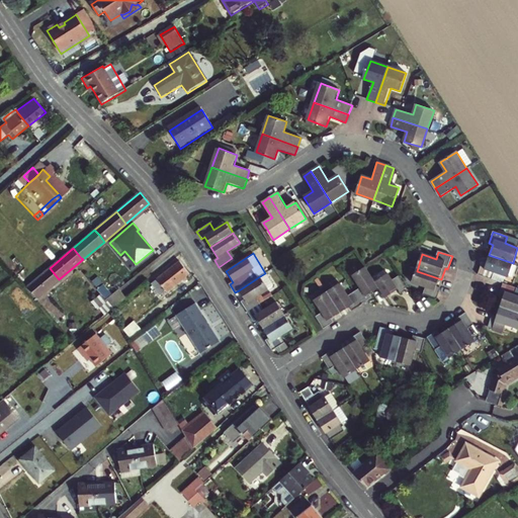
[(492,281),(494,274),(507,278),(513,263),(489,255),(486,265),(483,264),(478,276),(492,281)]
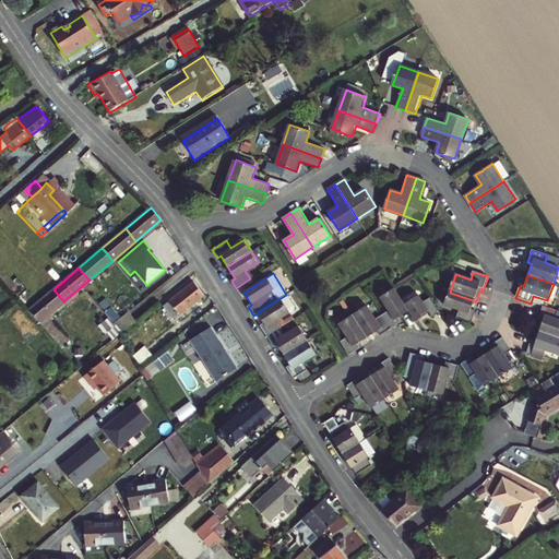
[(193,282),(169,301),(180,316),(205,296),(193,282)]
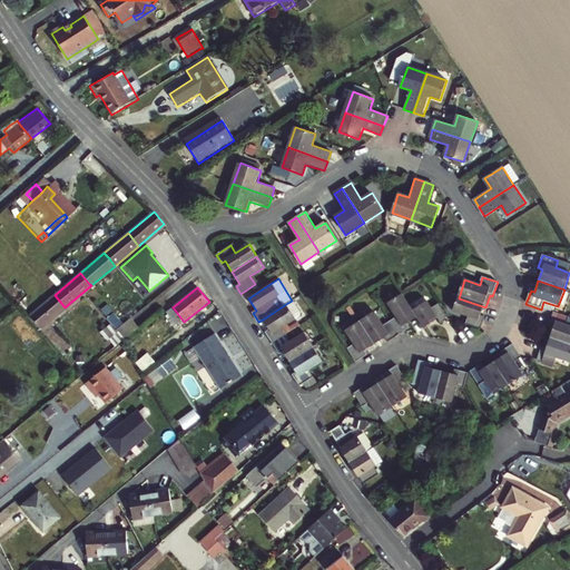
[(65,307),(55,295),(31,315),(41,327),(65,307)]
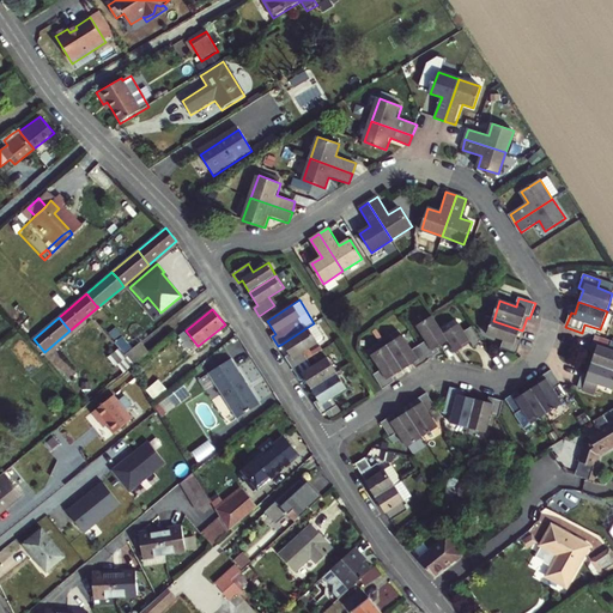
[(443,338),(431,319),(416,328),(425,344),(419,347),(428,362),(441,353),(438,350),(448,345),(443,338)]
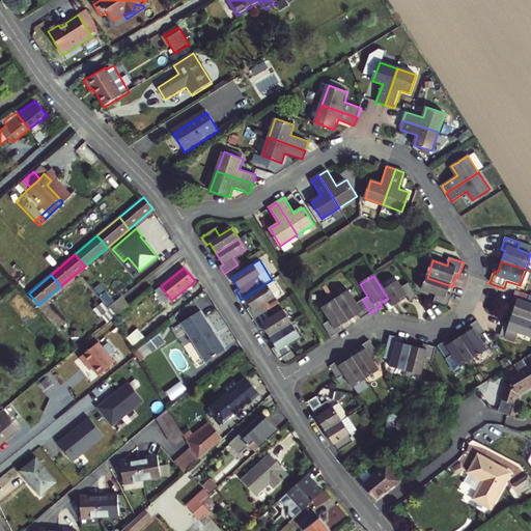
[(449,295),(452,286),(427,278),(422,291),(437,297),(434,305),(447,309),(452,296),(449,295)]
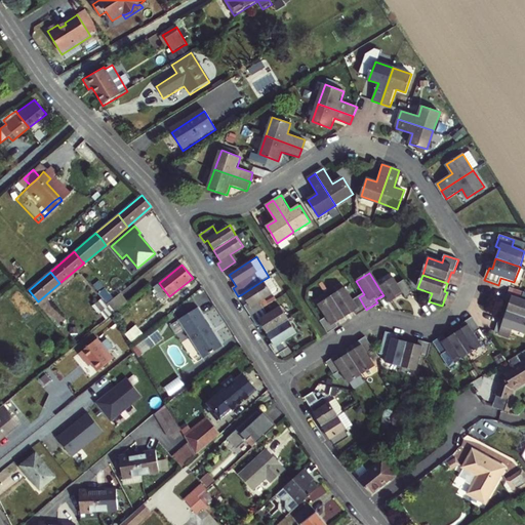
[(514,282),(500,278),(498,285),(510,289),(512,289),(514,282)]
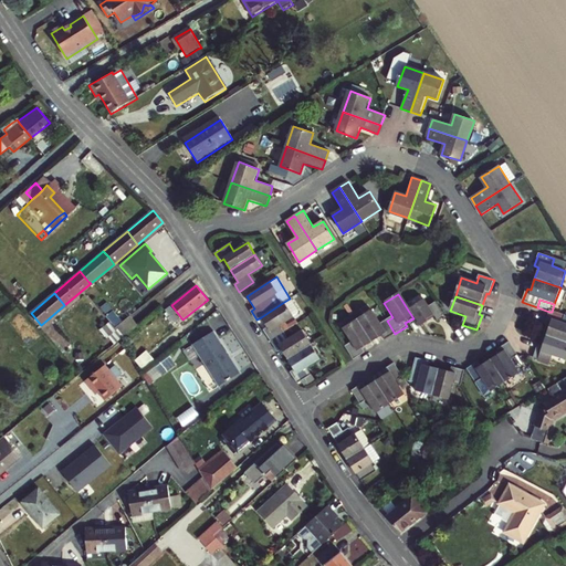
[(270,339),(284,331),(280,325),(294,316),(284,302),(271,311),(261,317),(266,326),(262,328),(268,337),(270,339)]
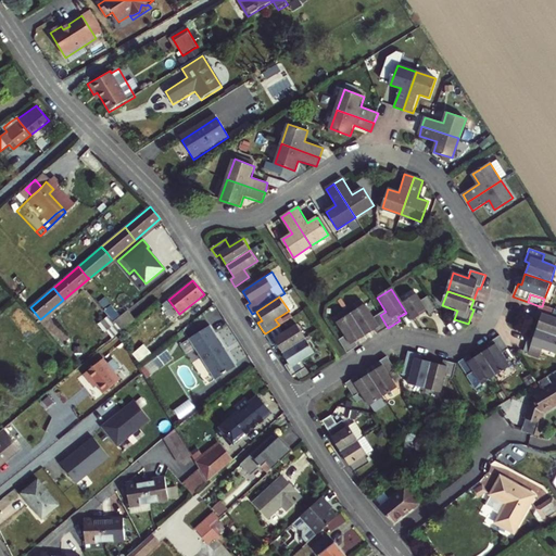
[(402,306),(406,313),(413,324),(428,314),(430,318),(437,314),(436,313),(428,302),(422,306),(417,298),(402,306)]
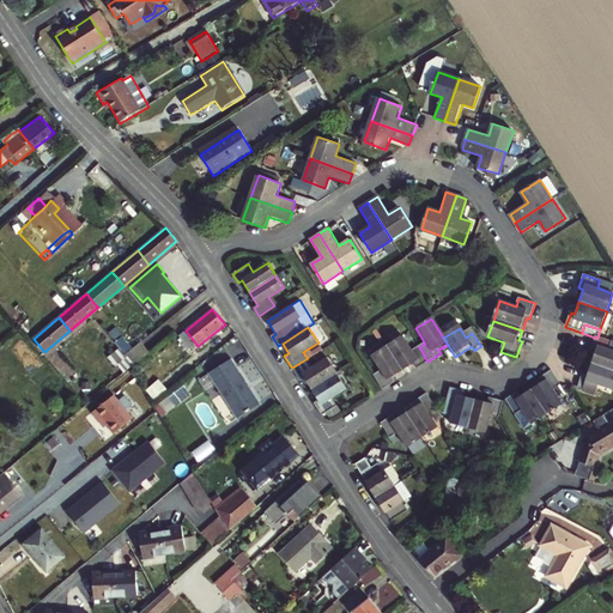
[(401,337),(386,347),(402,372),(413,365),(416,370),(428,362),(419,347),(411,352),(401,337)]
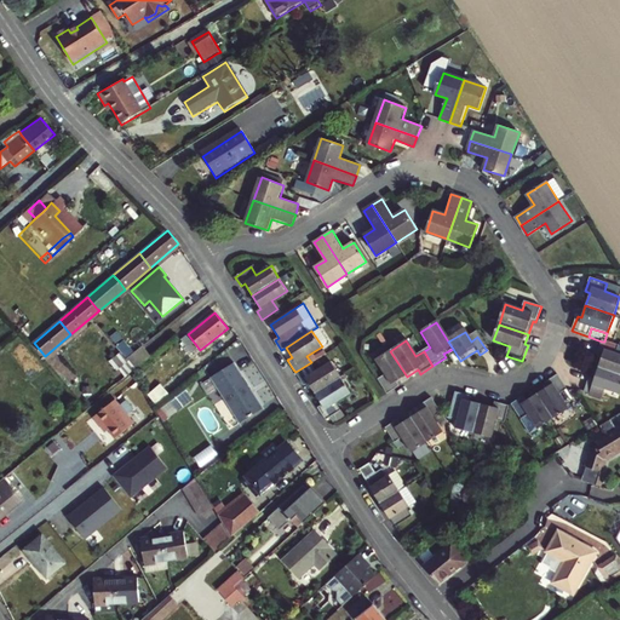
[(602,342),(597,356),(602,357),(597,371),(619,377),(619,357),(615,356),(619,346),(604,342),(602,342)]
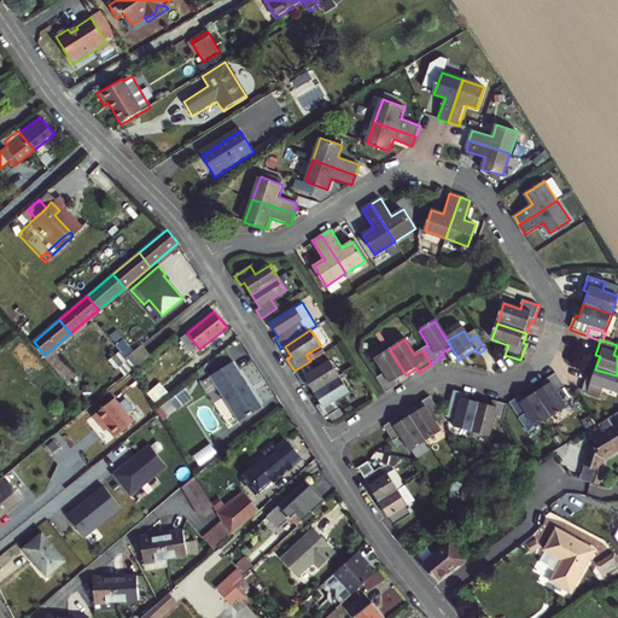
[(134,344),(114,361),(120,368),(140,351),(134,344)]
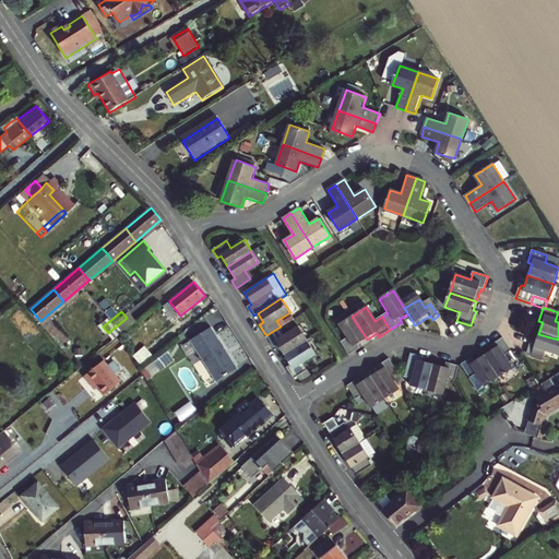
[(346,339),(340,343),(348,356),(359,349),(357,346),(367,340),(352,317),(337,325),(346,339)]
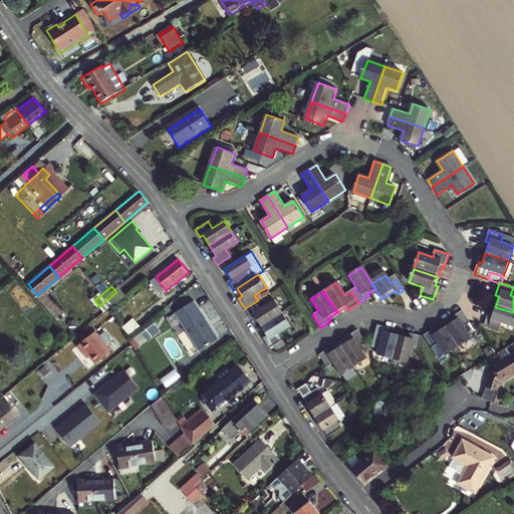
[(254,316),(260,324),(282,311),(274,298),(261,306),(258,300),(245,308),(251,318),(254,316)]
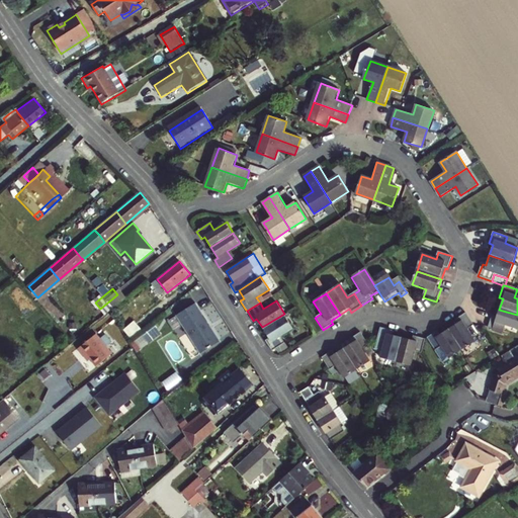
[(55,306),(52,301),(45,307),(48,310),(49,309),(50,310),(55,306)]
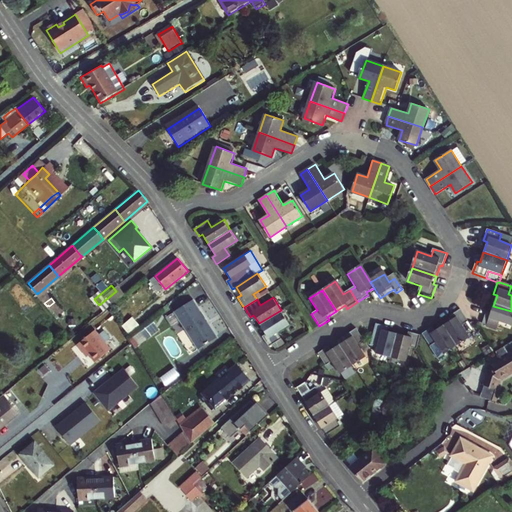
[(193,301),(174,313),(187,334),(205,319),(193,301)]
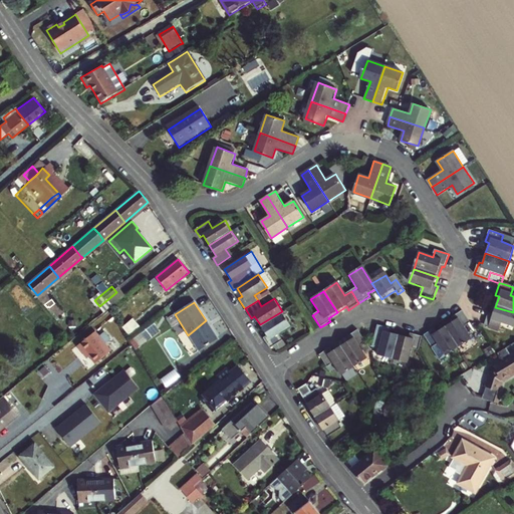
[(488,315),(485,326),(498,330),(500,324),(513,329),(513,328),(513,312),(495,307),(492,317),(488,315)]
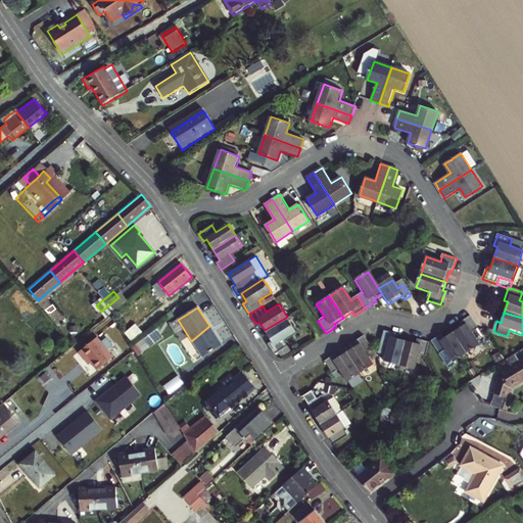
[(267,341),(274,352),(286,344),(282,338),(295,330),(287,317),(265,330),(270,339),(267,341)]
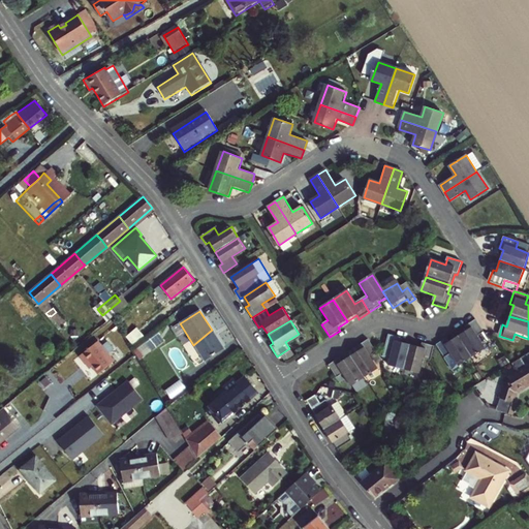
[(458,338),(471,360),(486,350),(477,338),(483,335),(475,322),(465,329),(467,333),(458,338)]
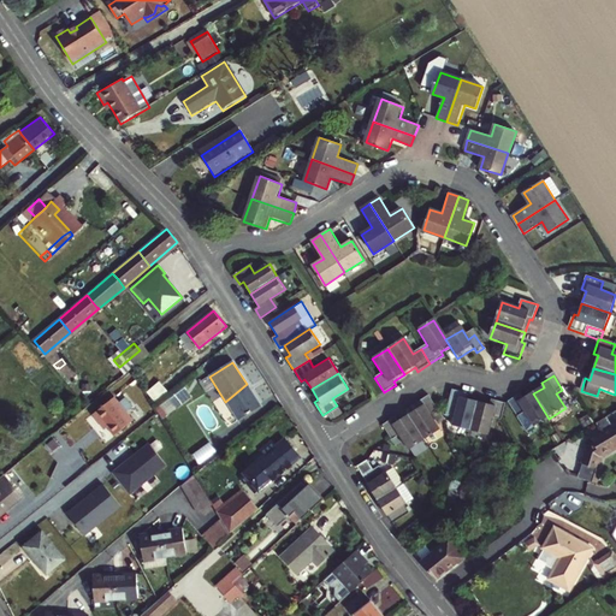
[(159,381),(147,391),(154,401),(166,391),(159,381)]
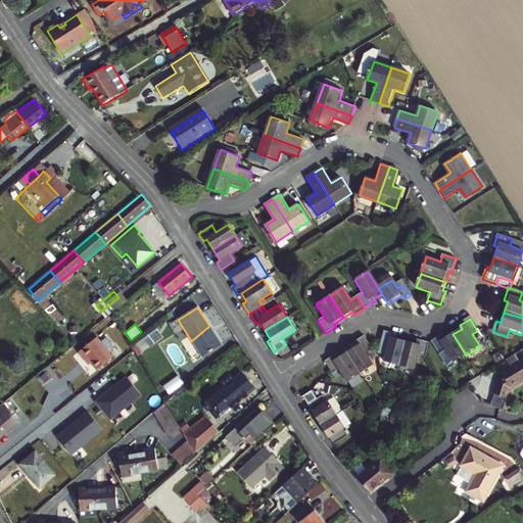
[(209,326),(191,341),(202,358),(222,345),(209,326)]
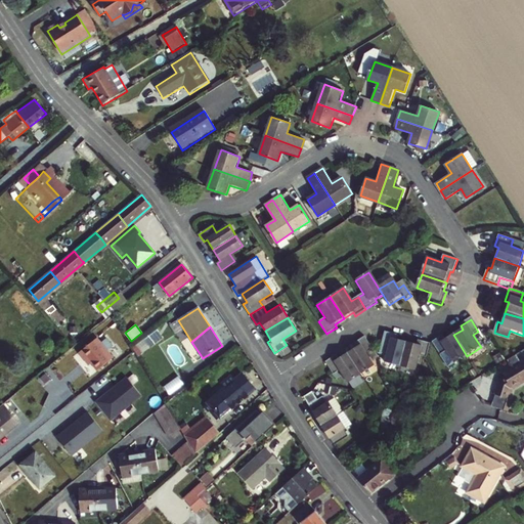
[(137,355),(164,339),(159,330),(138,342),(132,346),(137,355)]
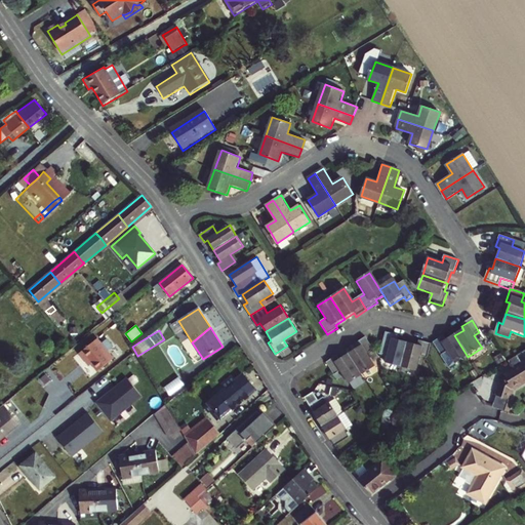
[(388,332),(384,331),(378,347),(381,347),(384,348),(388,332)]
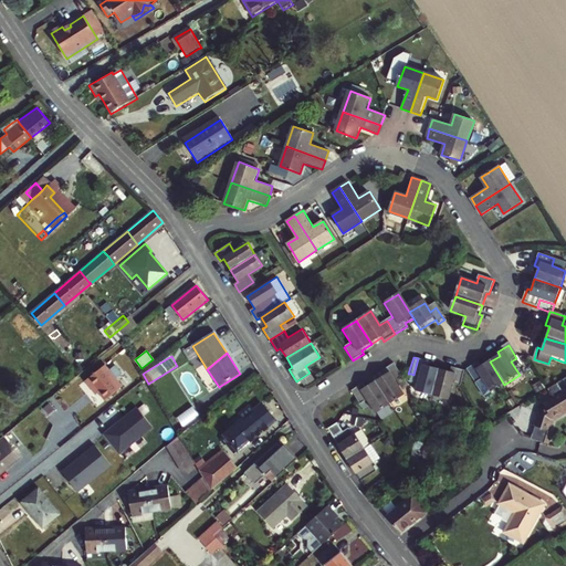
[(418,358),(413,375),(416,376),(411,391),(431,396),(438,370),(426,366),(427,362),(418,358)]
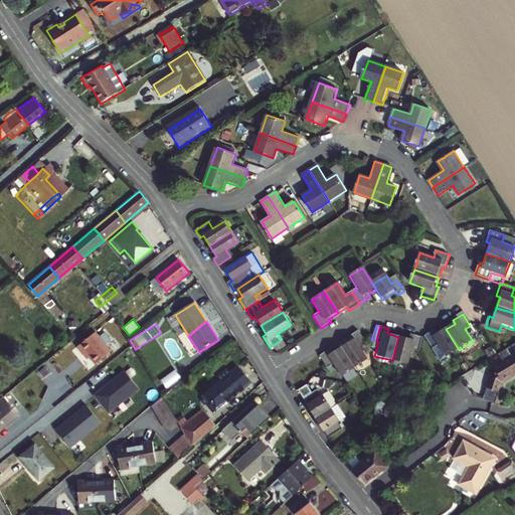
[(433,349),(439,346),(446,358),(459,350),(446,329),(438,335),(435,331),(424,337),(433,349)]
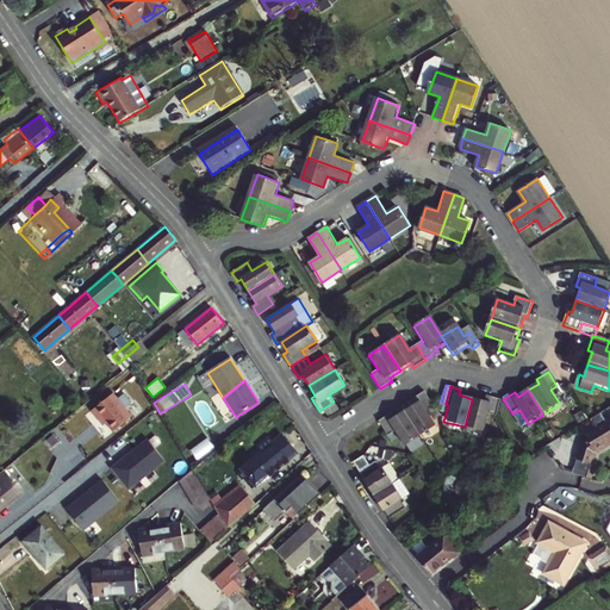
[(414,404),(405,410),(422,436),(437,425),(434,419),(437,417),(439,416),(434,410),(423,392),(411,400),(414,404)]
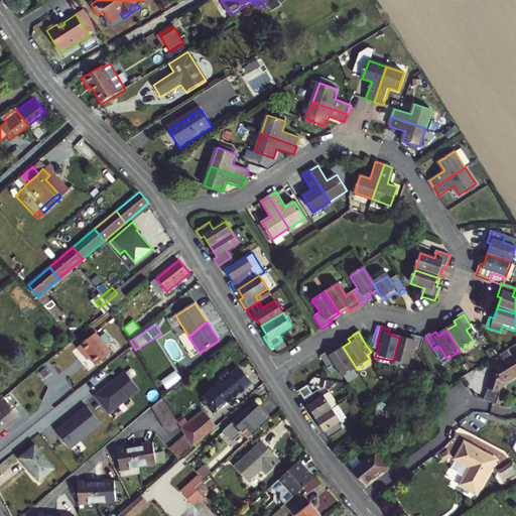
[(97,334),(79,348),(86,356),(88,354),(92,359),(90,361),(86,364),(91,371),(112,353),(97,334)]
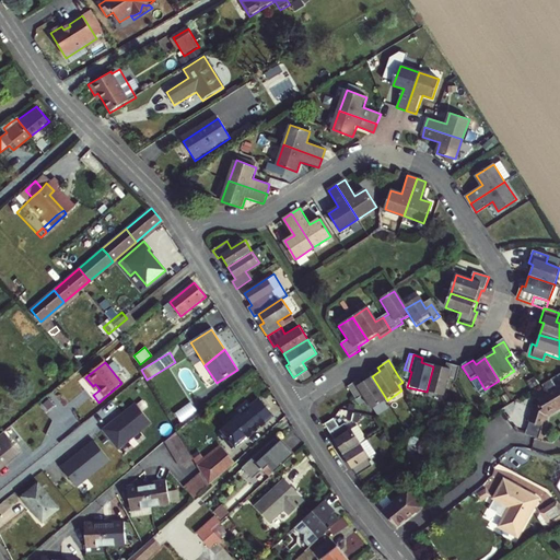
[(433,366),(427,392),(442,396),(445,381),(453,383),(457,369),(444,364),(443,370),(433,366)]
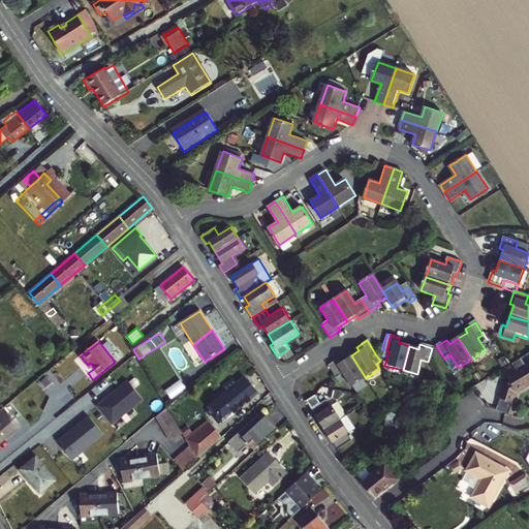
[(352,386),(366,378),(351,355),(342,362),(340,359),(330,365),(338,377),(344,373),(352,386)]
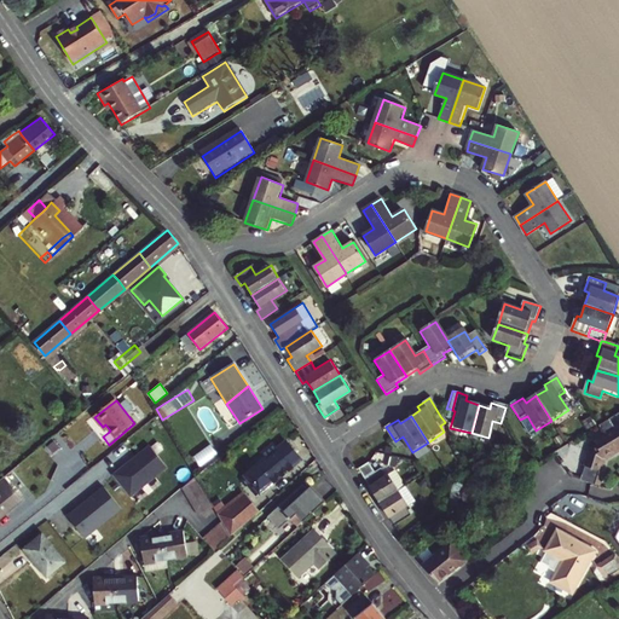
[(618,449),(618,423),(613,428),(607,418),(596,426),(602,434),(593,441),(595,445),(589,449),(584,467),(602,470),(606,458),(603,456),(611,451),(613,453),(618,449)]
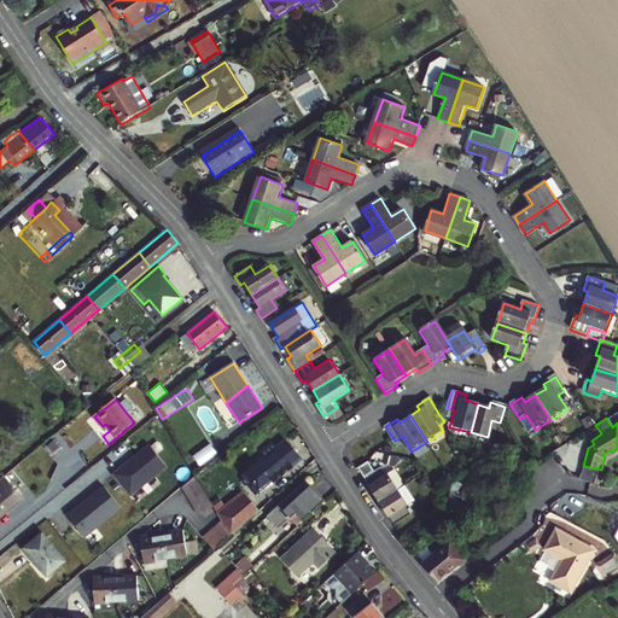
[(59,431),(44,443),(54,456),(69,444),(59,431)]
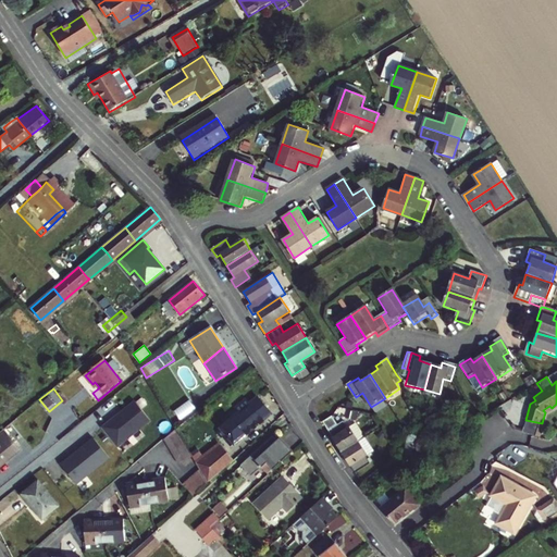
[(135,399),(101,426),(116,446),(150,419),(135,399)]
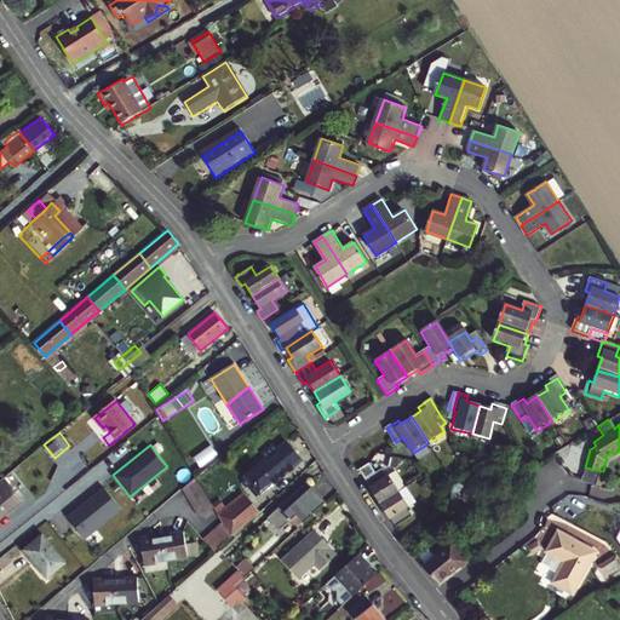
[(287,445),(250,474),(263,489),(299,460),(287,445)]
